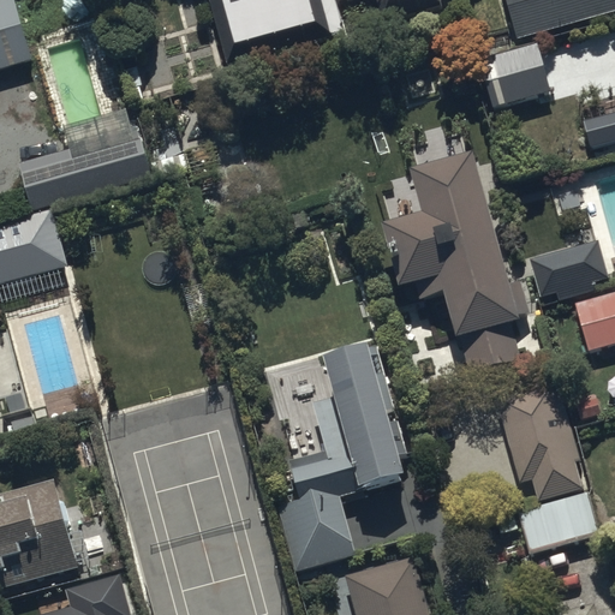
[(13,0),(0,0),(0,67),(31,58),(13,0)]
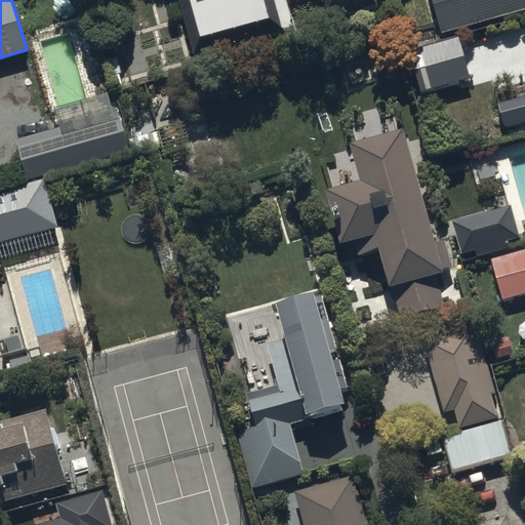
[(178,0),(194,53),(296,26),(289,0),(319,0),(325,21),(377,6),(375,0),(178,0)]
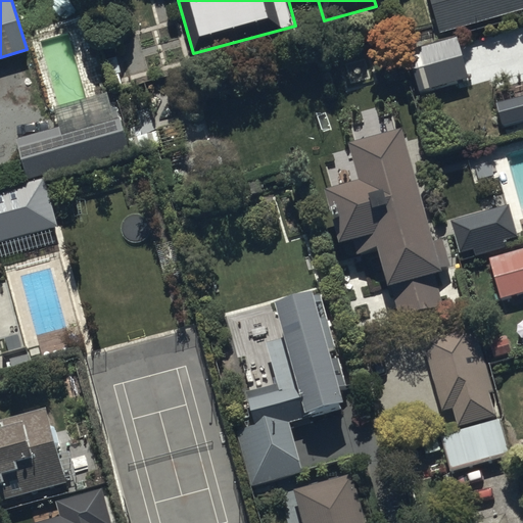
[(522,0),(432,0),(442,35),(522,12),(522,0)]
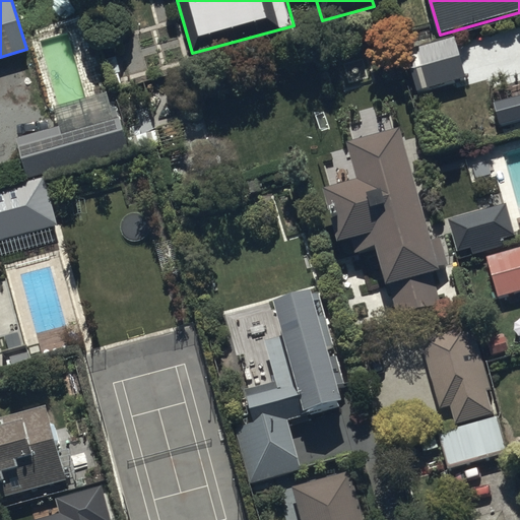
[(416,89),(466,75),(455,37),(405,51),(416,89)]
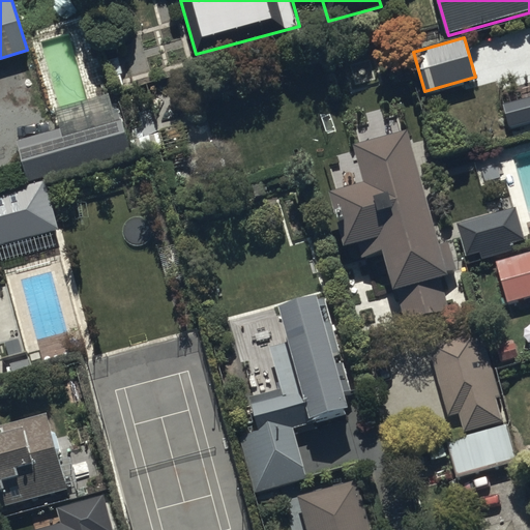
[(529,97),(503,105),(509,127),(529,121),(529,97)]
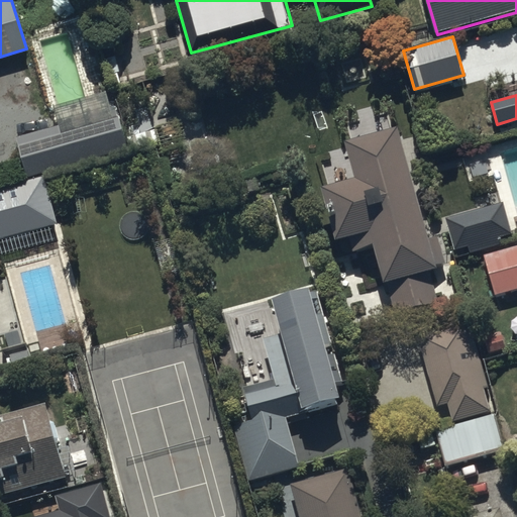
[(60,122),(17,135),(29,175),(128,144),(119,114),(62,131),(60,122)]
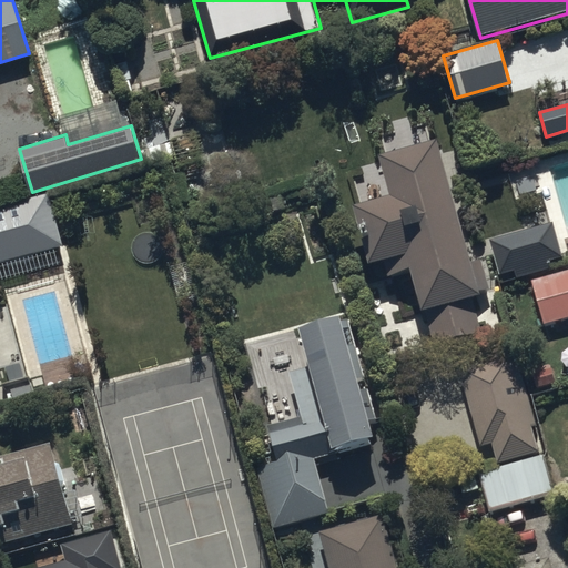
[(442,135),(381,151),(391,191),(354,201),(368,260),(385,256),(389,273),(412,267),(423,311),(426,310),(434,340),(483,327),(474,295),(494,290),(485,256),(472,260),(442,135)]
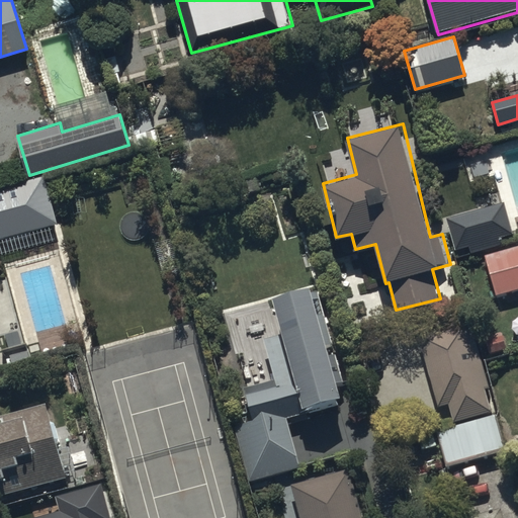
[(42,177),(0,188),(0,238),(56,223),(42,177)]
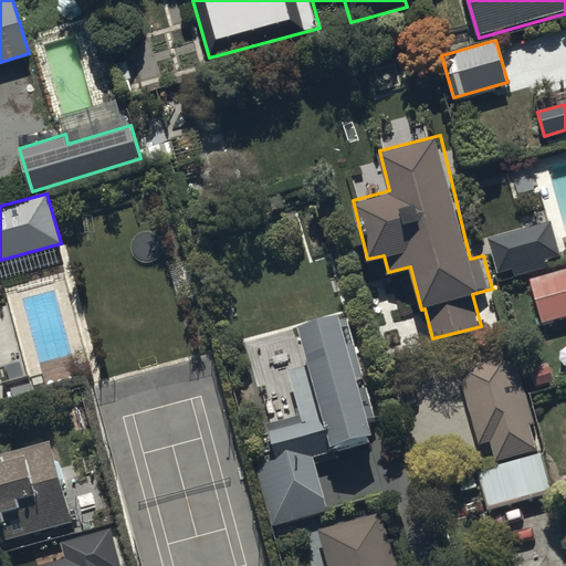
[(561,258),(551,222),(489,240),(499,275),(512,271),(514,279),(548,269),(547,261),(561,258)]
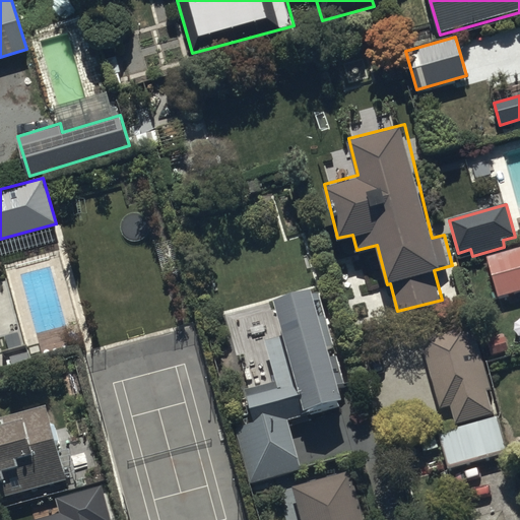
[(498,297),(519,289),(519,245),(486,255),(498,297)]
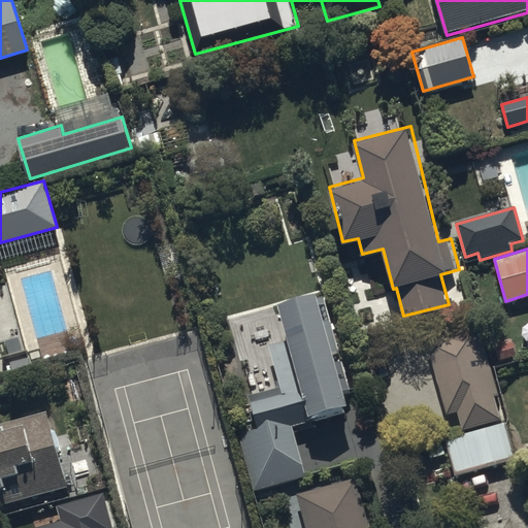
[(257,433),(237,439),(254,496),(306,482),(292,430),(312,424),(310,419),(347,408),(343,395),(351,393),(328,312),(322,315),(317,297),(278,307),(289,343),(269,350),(281,391),(248,400),(257,433)]
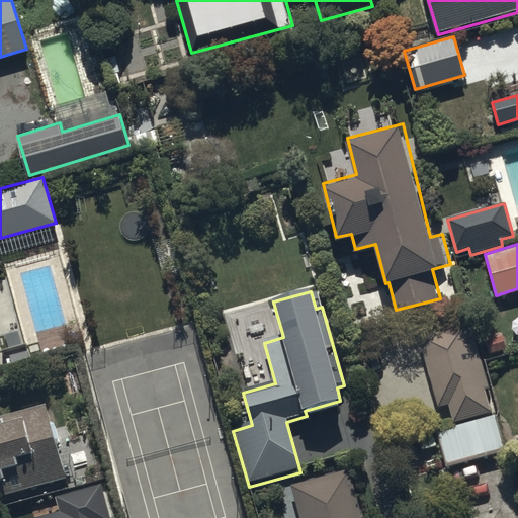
[(450,403),(454,420),(492,411),(468,322),(419,335),(438,406),(450,403)]
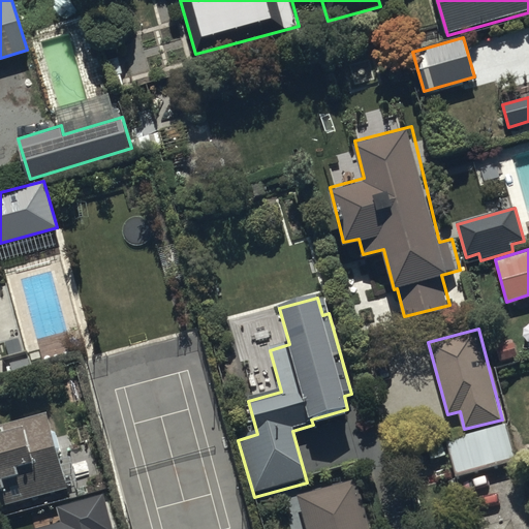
[(0,506),(69,490),(50,410),(0,423),(0,506)]
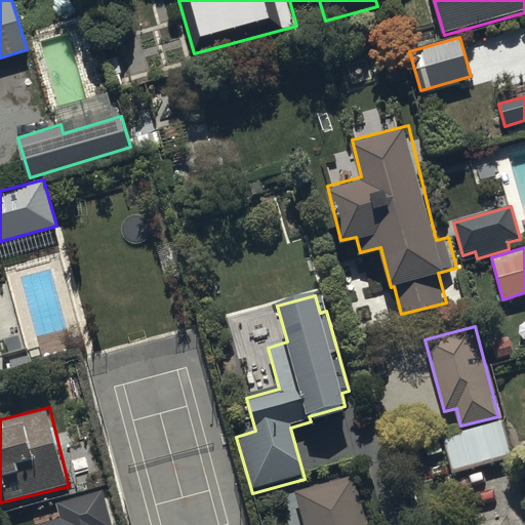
[(512,456),(501,418),(443,435),(454,473),(512,456)]
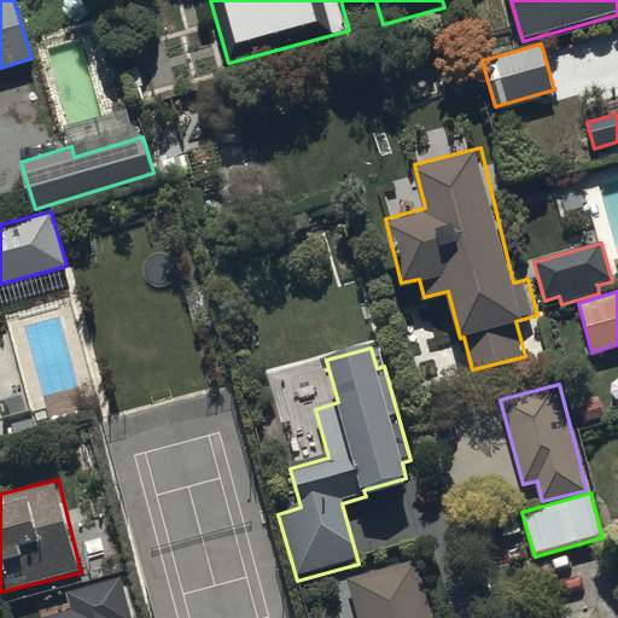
[(432,617),(417,558),(348,576),(359,617),(432,617)]
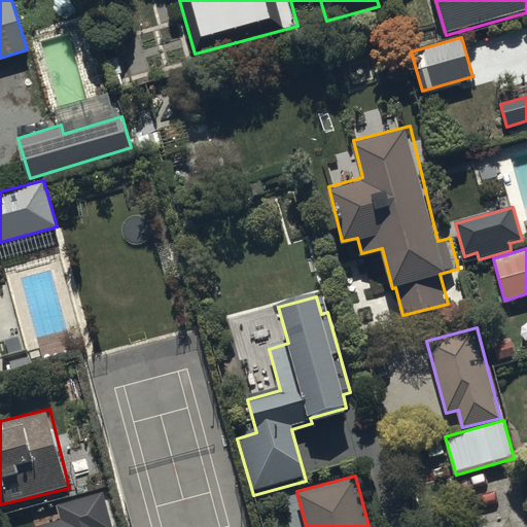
[(109,526),(101,495),(58,507),(62,522),(41,526),(109,526)]
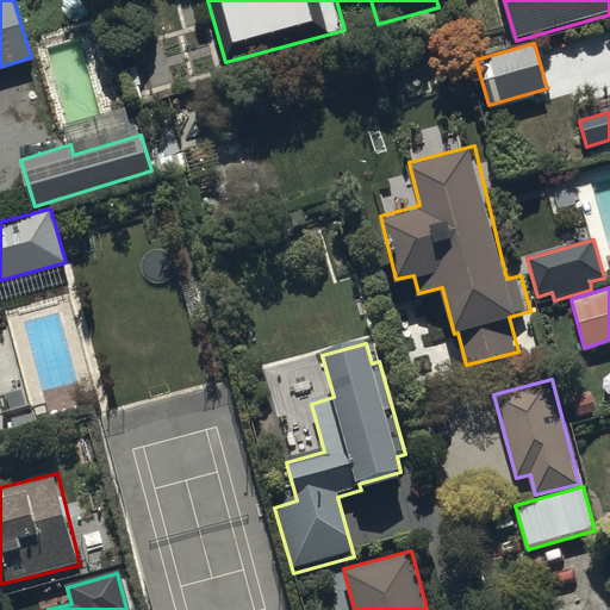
[(552,609),(595,609),(591,597),(552,608),(552,609)]
